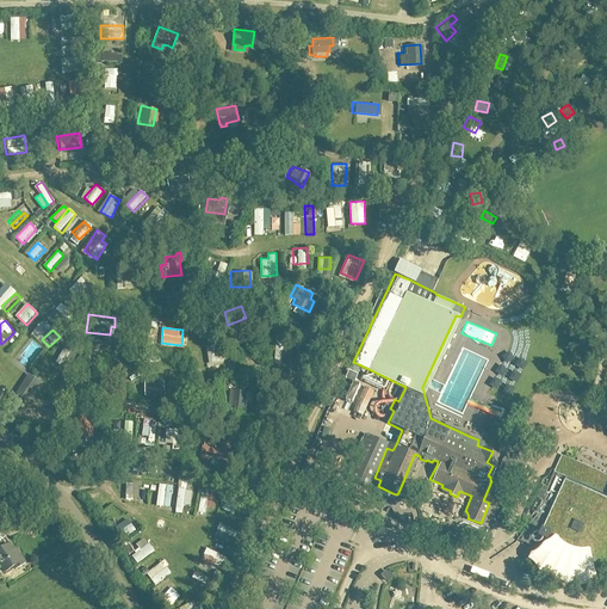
[(497,344),(509,348),(514,332),(507,330),(505,338),(500,337),(497,344)]
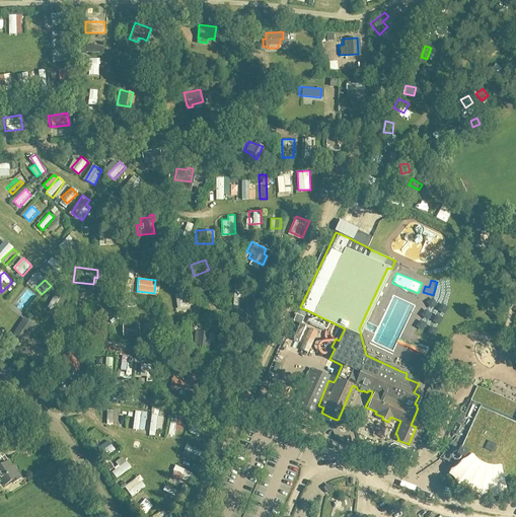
[(30,291),(13,307),(19,313),(37,297),(30,291)]
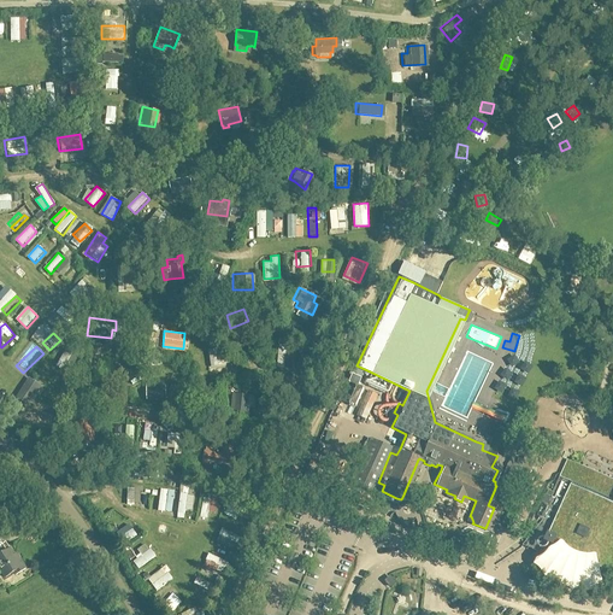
[(216,346),(208,347),(211,368),(218,367),(216,346)]
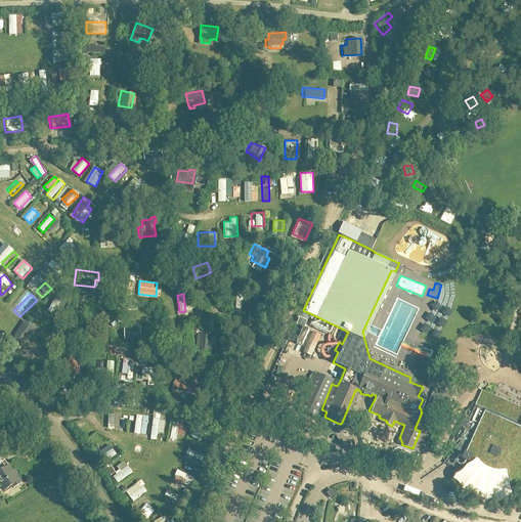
[(236,304),(237,312),(249,311),(248,303),(236,304)]
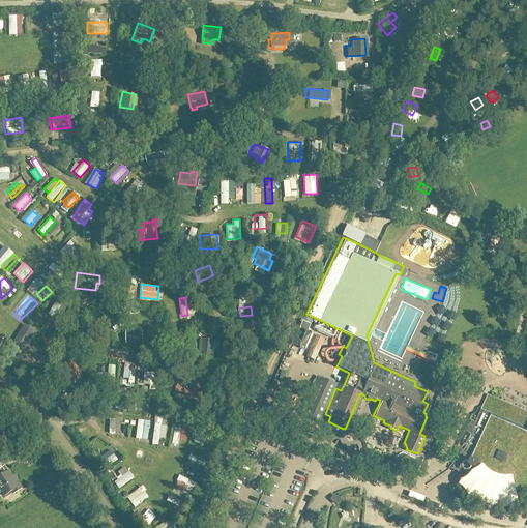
[(302,347),(303,347),(310,332),(304,330),(308,323),(300,320),(300,321),(291,342),(296,344),(302,347)]
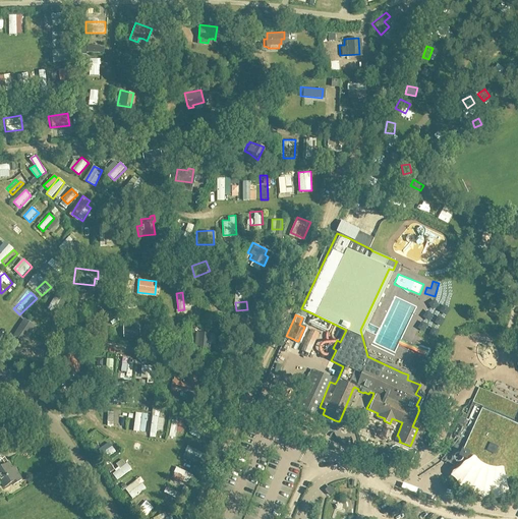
[(21,341),(32,325),(21,316),(10,334),(21,341)]
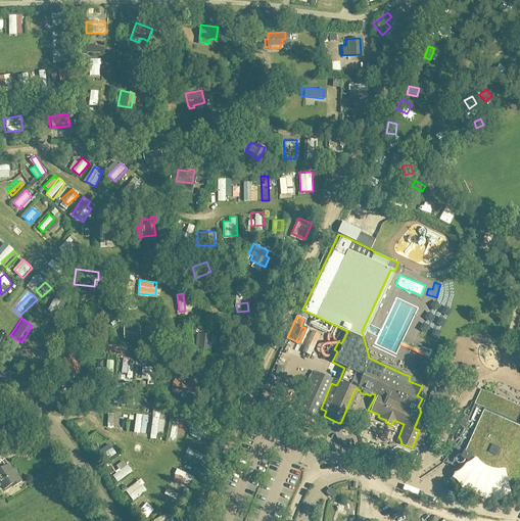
[(131,326),(131,323),(121,324),(122,337),(138,337),(138,325),(131,326)]
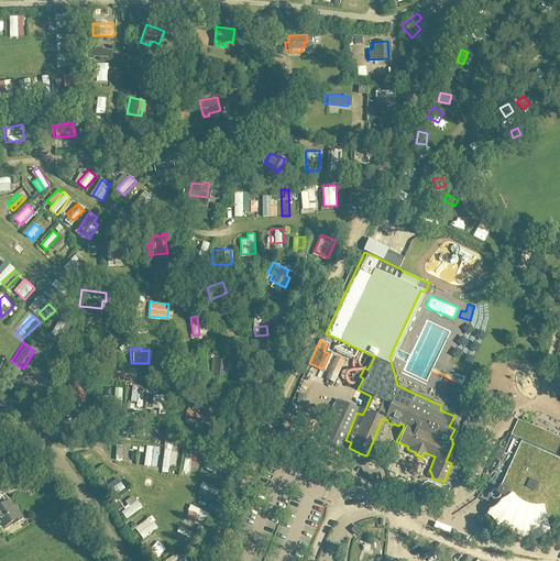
[(337,352),(326,375),(333,380),(346,356),(337,352)]
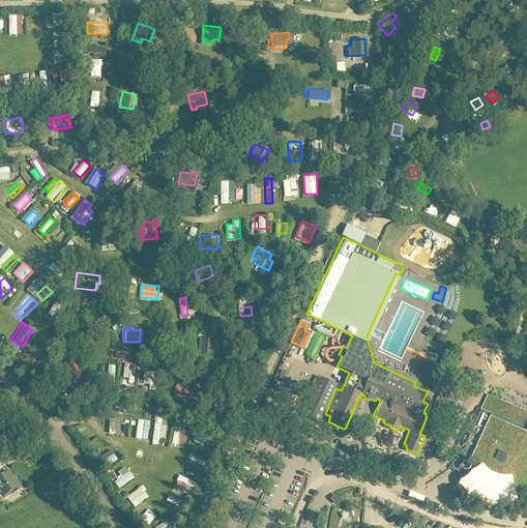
[(338,360),(335,345),(341,344),(340,332),(330,333),(331,344),(324,345),(326,361),(338,360)]
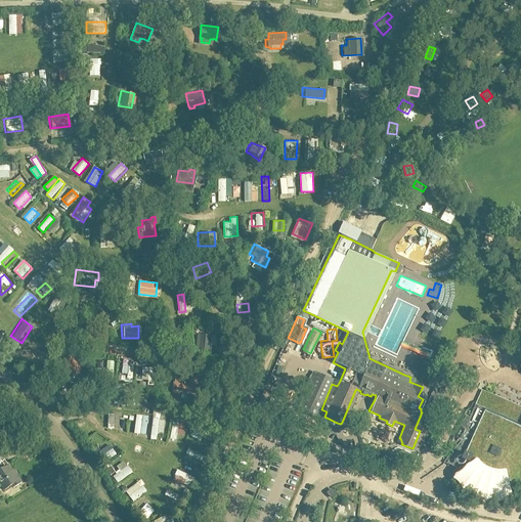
[(197,333),(196,349),(208,350),(209,334),(197,333)]
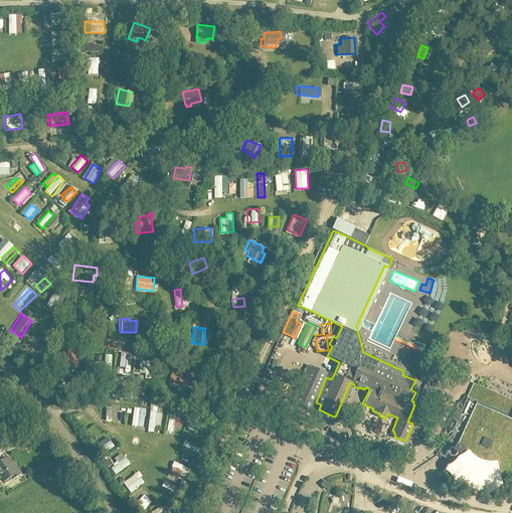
[(71,347),(59,351),(66,370),(78,365),(71,347)]
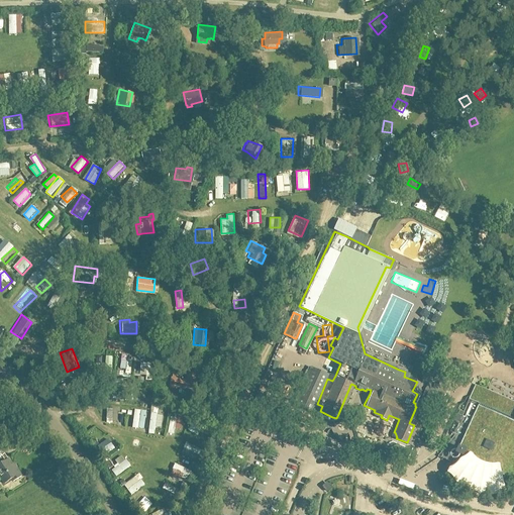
[(313,413),(317,404),(327,379),(328,376),(308,367),(292,404),(313,413)]
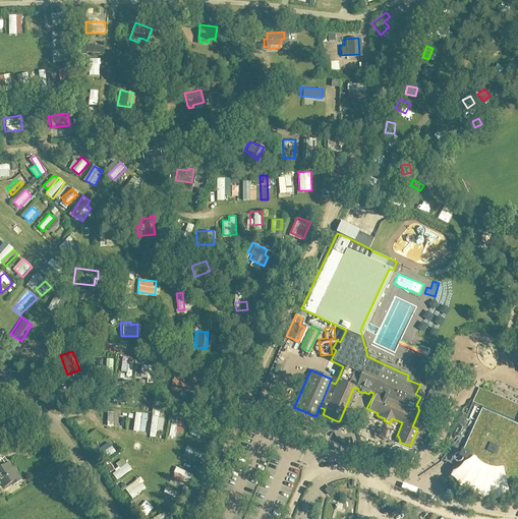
[(172,376),(171,378),(170,378),(168,391),(175,392),(175,389),(193,392),(195,376),(186,375),(185,380),(176,379),(177,376),(172,376)]
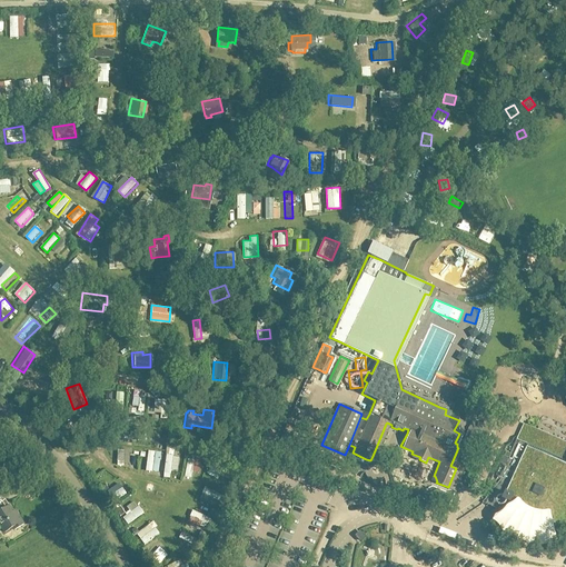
[(454,430),(459,434),(463,435),(463,436),(473,440),(472,443),(485,448),(489,438),(484,435),(489,424),(482,420),(479,425),(468,419),(472,414),(468,413),(464,410),(459,420),(454,430)]
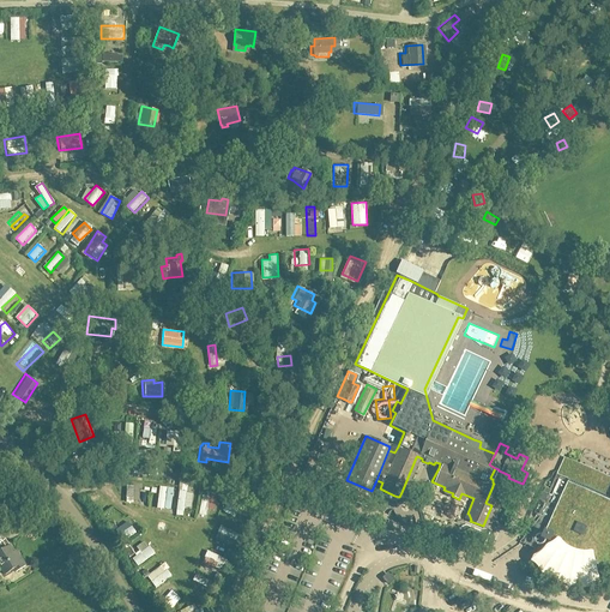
[(133,450),(124,455),(136,477),(144,471),(133,450)]
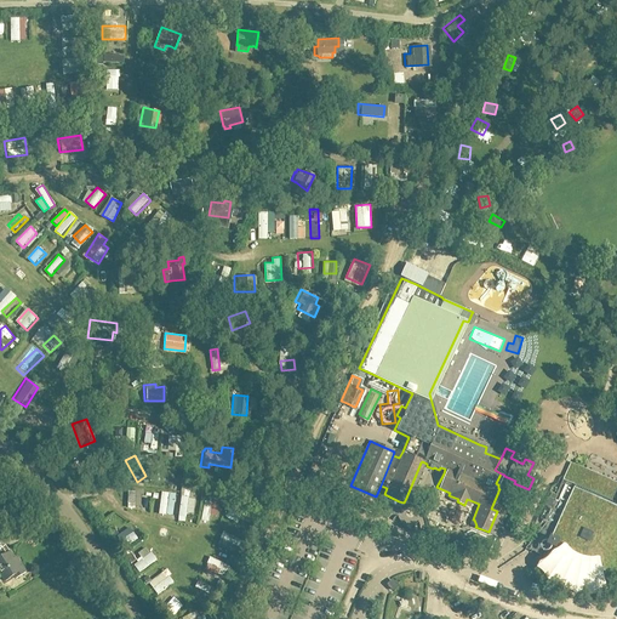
[(535,533),(526,544),(543,551),(546,545),(553,549),(553,547),(603,569),(600,575),(611,580),(616,583),(616,482),(566,460),(563,469),(535,533)]
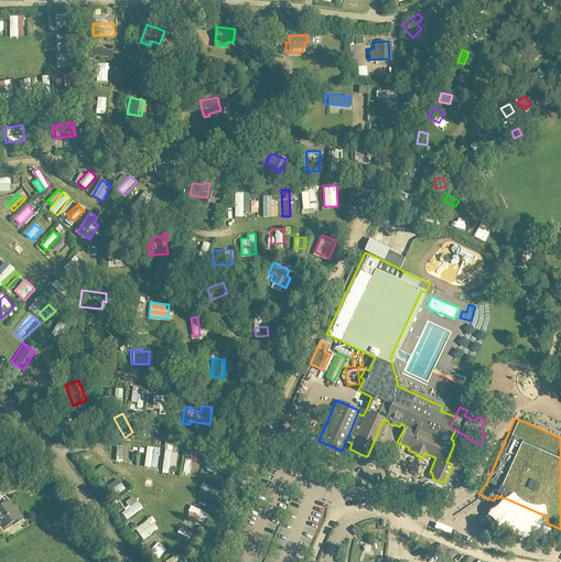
[(168,443),(162,471),(172,473),(176,452),(172,451),(173,444),(168,443)]
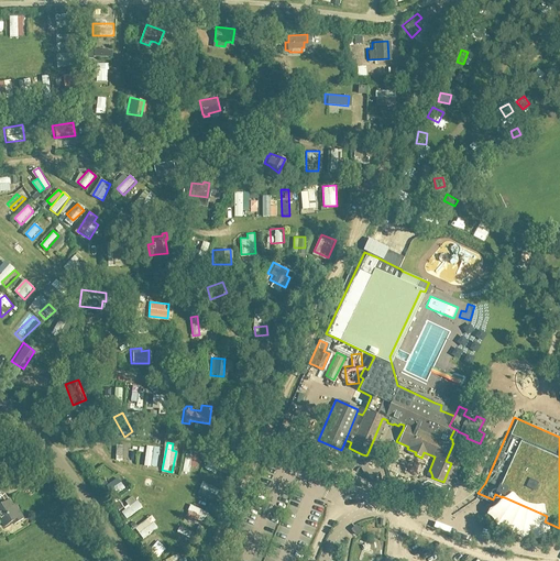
[(151,471),(153,463),(155,464),(158,448),(147,446),(143,470),(151,471)]
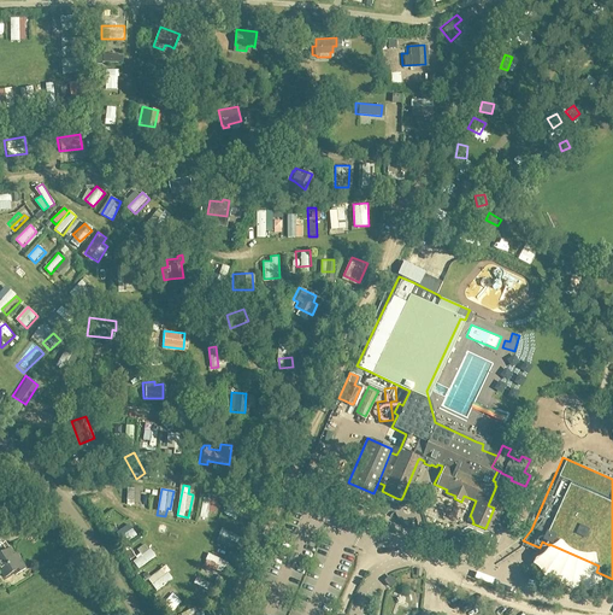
[(234,497),(224,513),(234,519),(243,503),(234,497)]
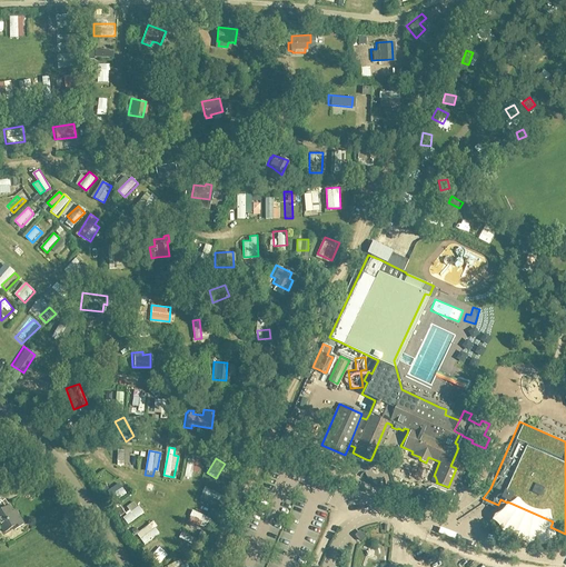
[(16,466),(10,470),(16,477),(21,473),(16,466)]
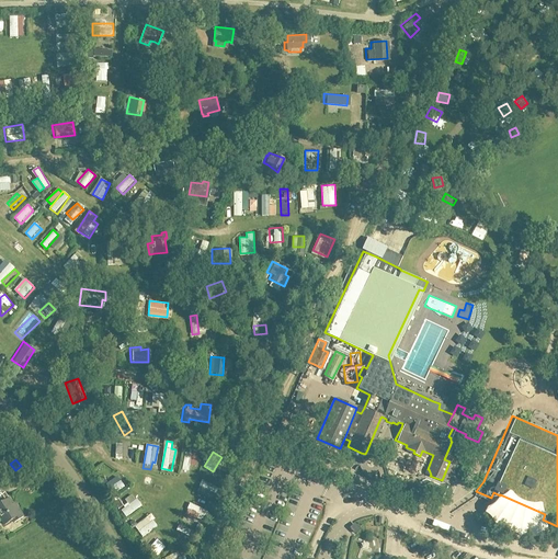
[(332,486),(336,476),(330,474),(327,483),(332,486)]
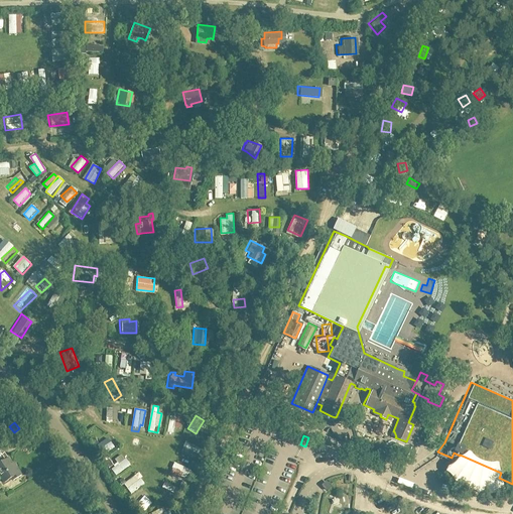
[(101,442),(108,453),(115,448),(109,437),(101,442)]
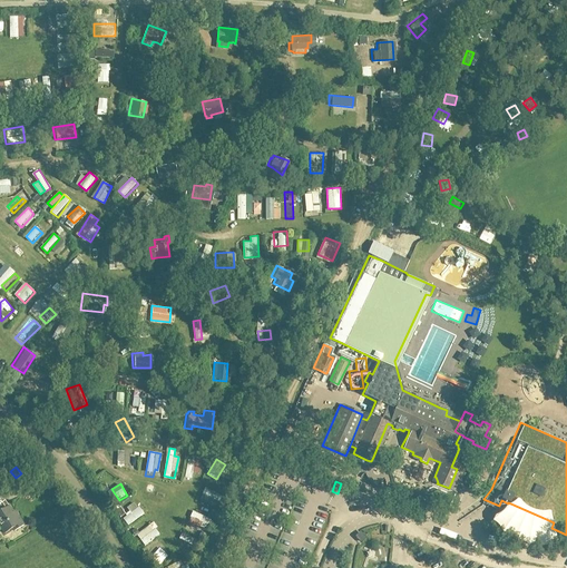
[(215,499),(218,492),(205,487),(203,493),(215,499)]
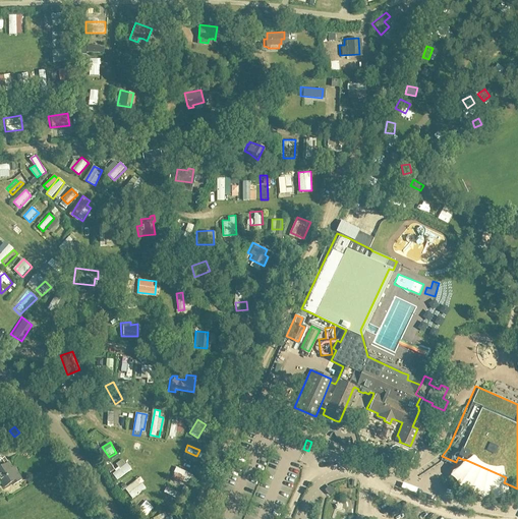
[(10,484),(10,483),(19,478),(11,465),(9,466),(6,462),(2,456),(0,457),(0,482),(2,485),(8,481),(10,484)]
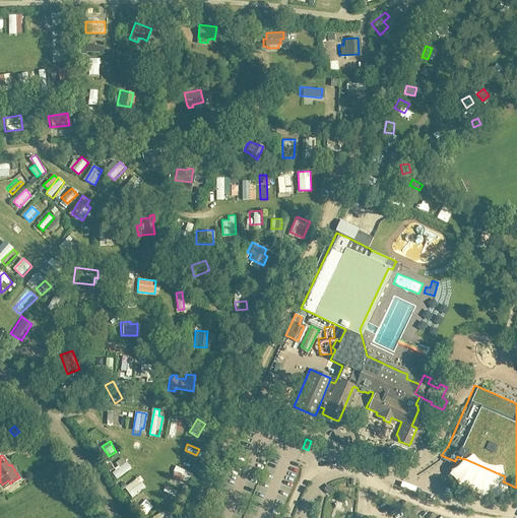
[(117,478),(132,473),(129,464),(114,469),(117,478)]
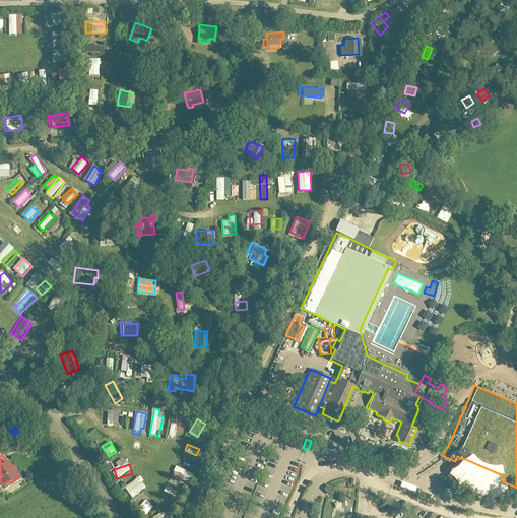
[(172,479),(179,482),(184,469),(177,466),(172,479)]
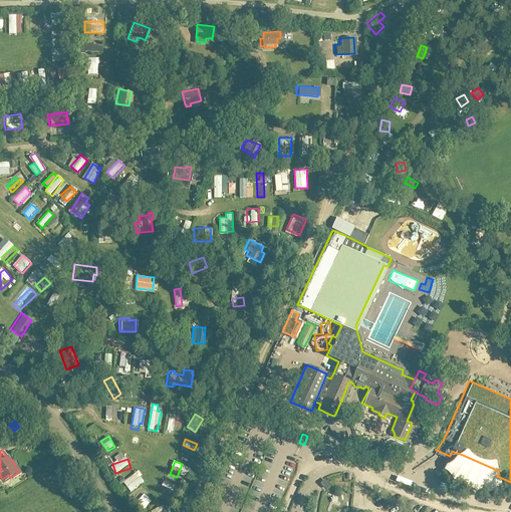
[(125,481),(133,493),(144,487),(138,475),(125,481)]
